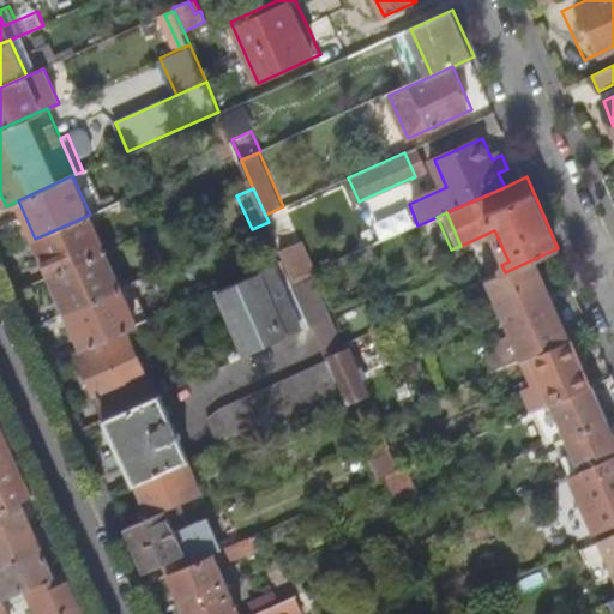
[(90,215),(35,239),(52,275),(106,251),(90,215)]
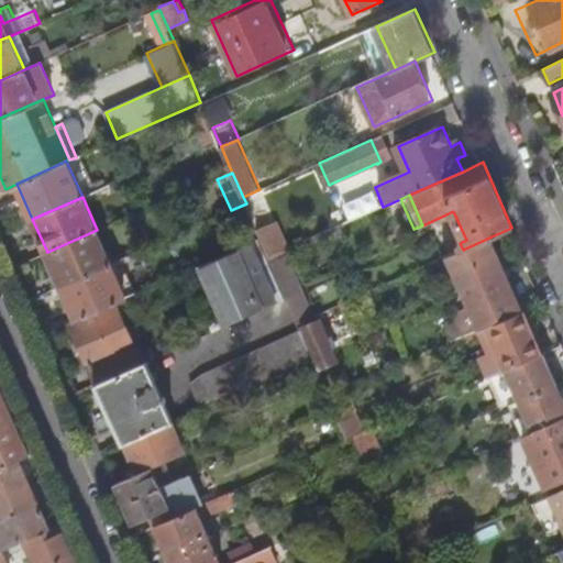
[(344,210),(349,222),(362,216),(359,209),(353,207),(344,210)]
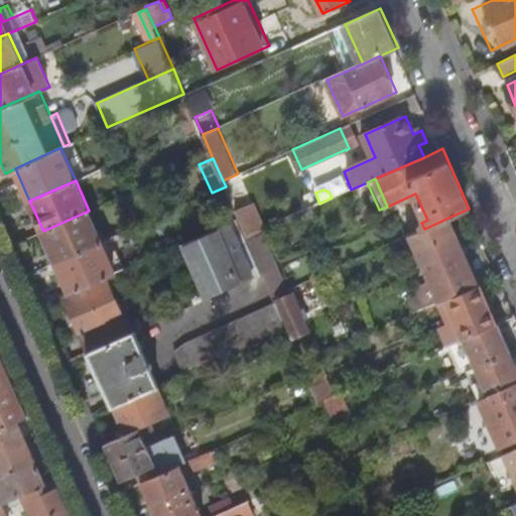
[(239,211),(249,234),(262,229),(267,227),(256,204),(239,211)]
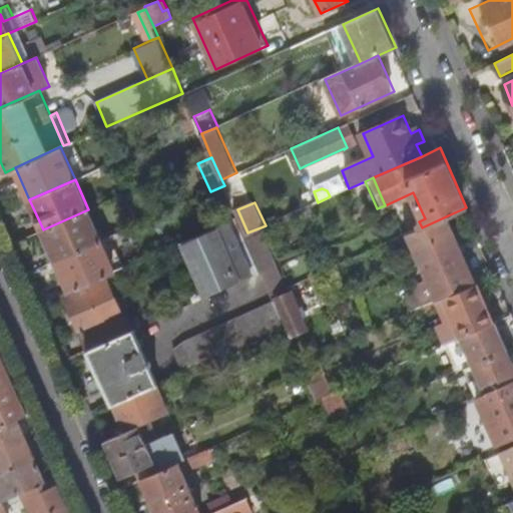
[(88,209),(43,229),(56,260),(102,239),(88,209)]
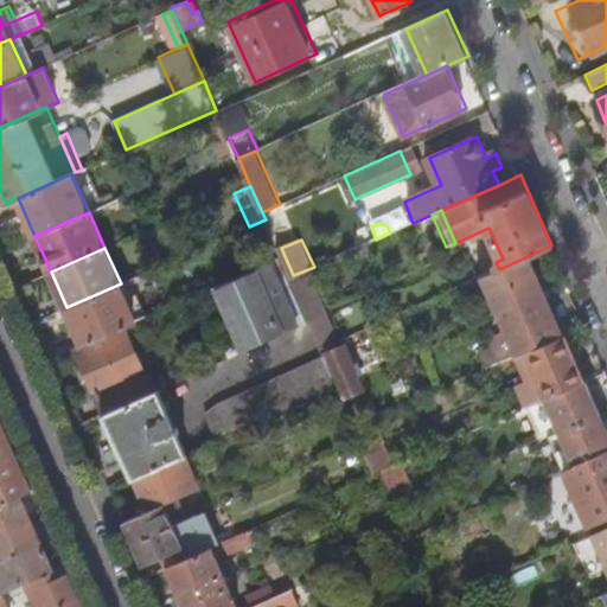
[(483,276),(506,332),(492,338),(503,360),(518,353),(529,349),(564,333),(530,255),(499,269),(483,276)]
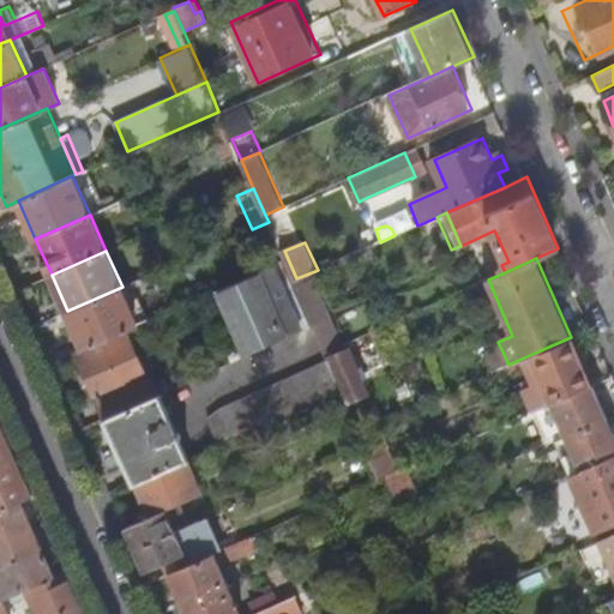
[(259,271),(289,336),(314,324),(294,280),(286,259),(259,271)]
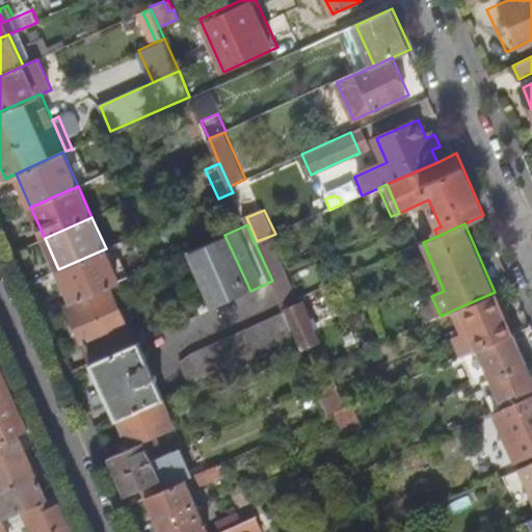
[(190,250),(215,307),(250,291),(224,235),(190,250)]
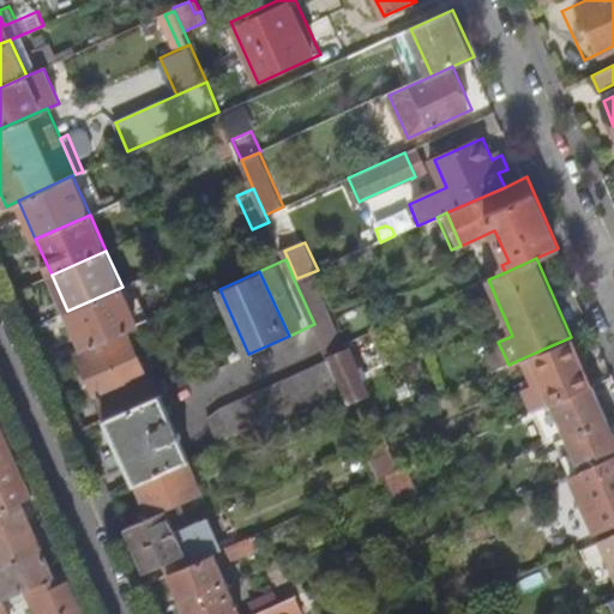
[(294,280),(314,324),(326,351),(343,344),(312,272),(296,278),(294,280)]
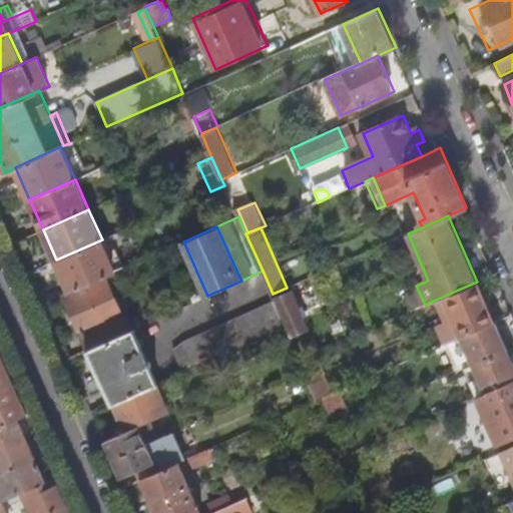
[(102,239),(116,272),(124,268),(110,235),(102,239)]
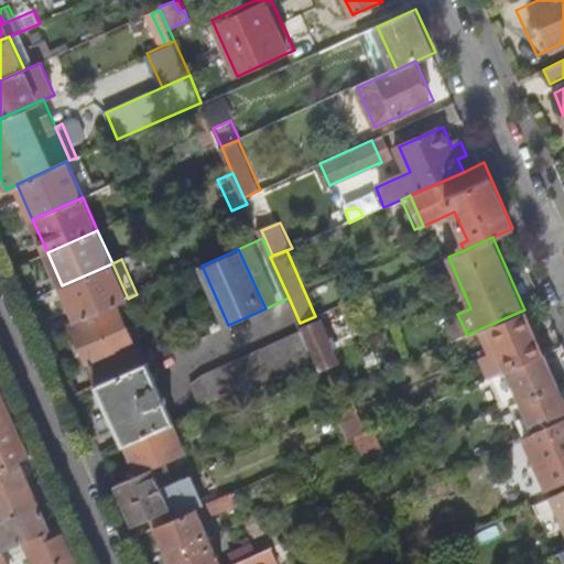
[(112,263),(62,285),(77,321),(117,303),(128,299),(112,263)]
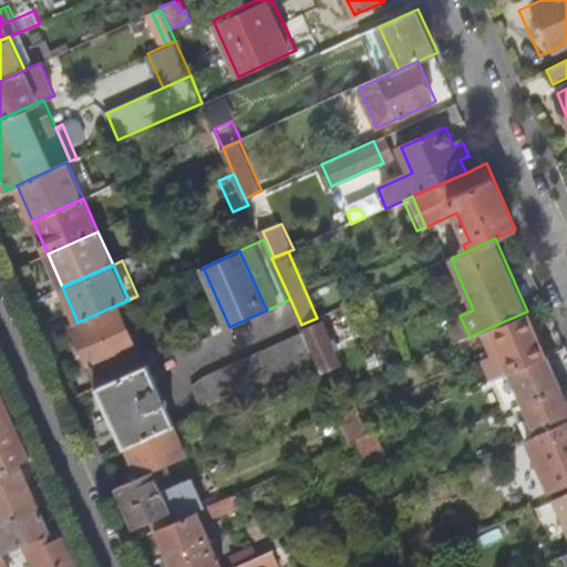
[(72,325),(100,384),(144,364),(117,305),(78,322),(72,325)]
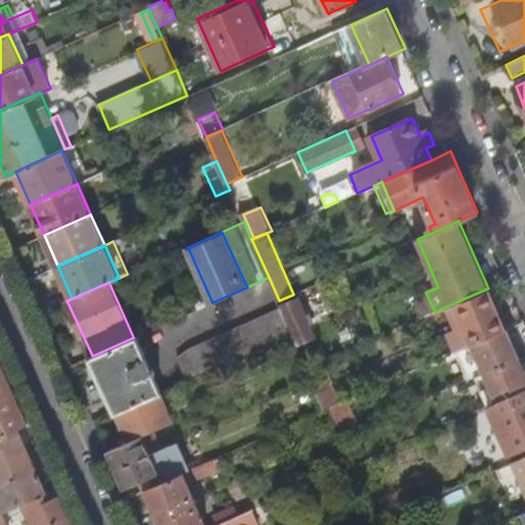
[(488,288),(457,301),(468,324),(451,331),(460,352),(475,346),(477,345),(503,332),(507,330),(488,288)]
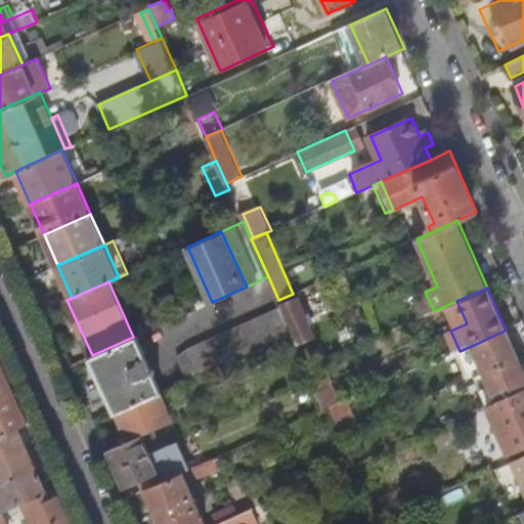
[(284,303),(301,342),(316,335),(299,296),(284,303)]
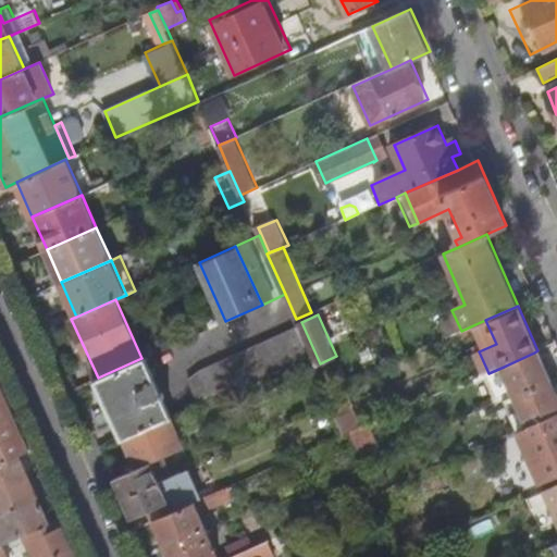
[(299,327),(203,371),(215,398),(273,373),(296,362),(312,356),(299,327)]
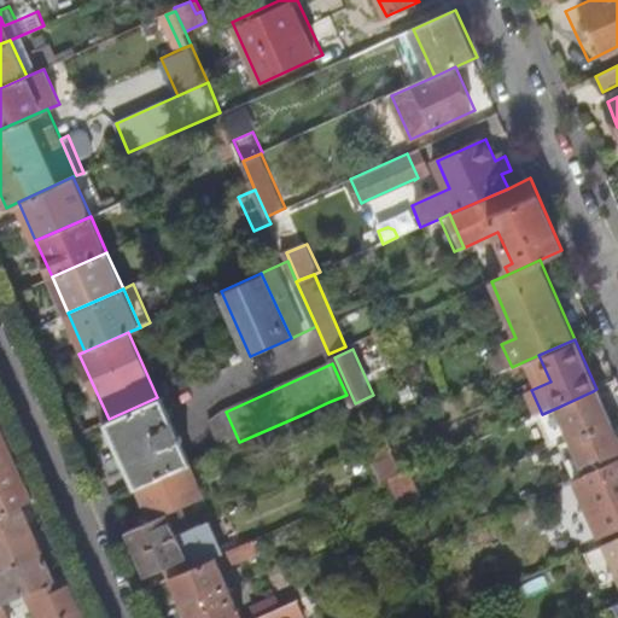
[(559,407),(573,438),(611,421),(600,398),(596,400),(593,391),(561,406),(559,407)]
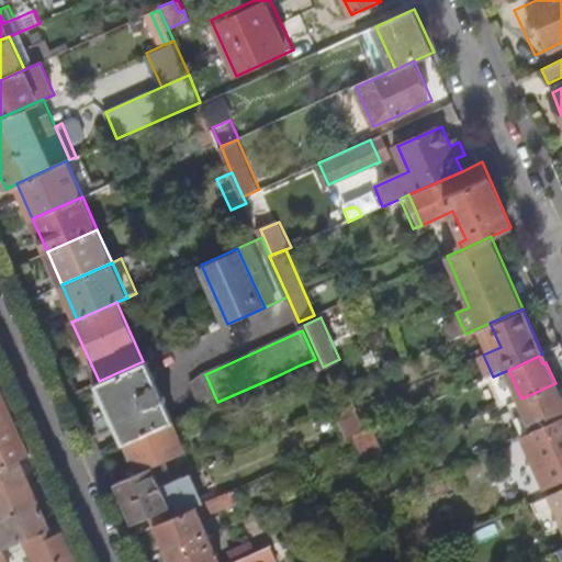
[(97,382),(124,442),(126,442),(170,423),(175,420),(166,402),(169,400),(167,395),(164,396),(147,360),(143,361),(99,381),(97,382)]
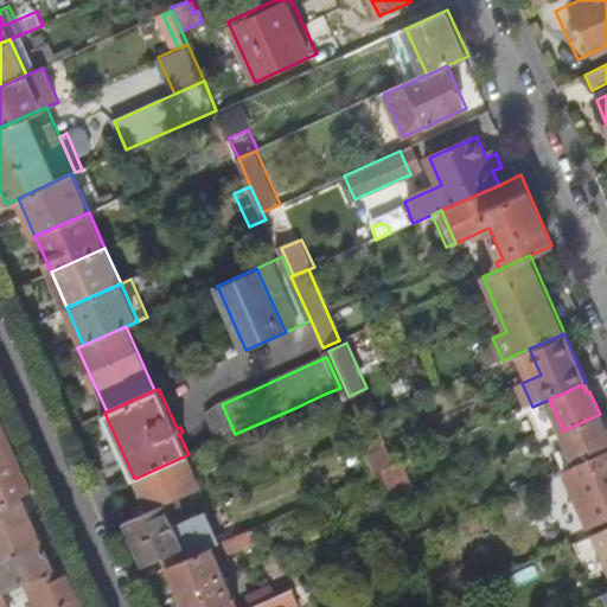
[(323,395),(298,407),(301,416),(327,404),(323,395)]
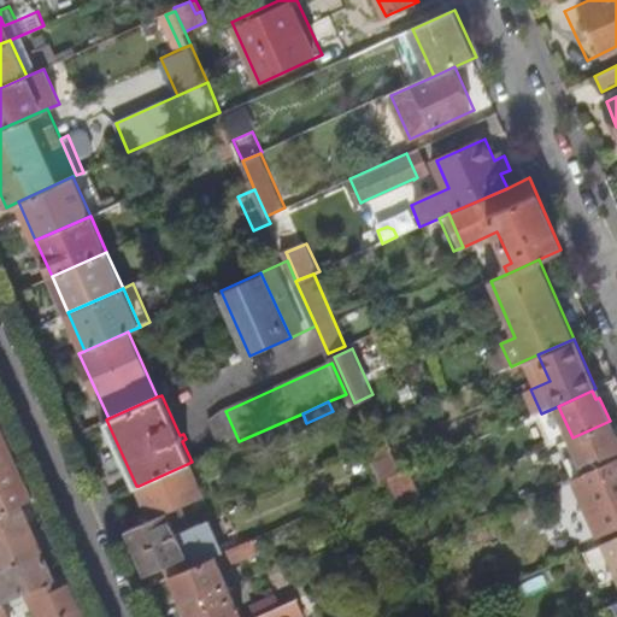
[(0,512),(23,503),(34,497),(0,419),(0,512)]
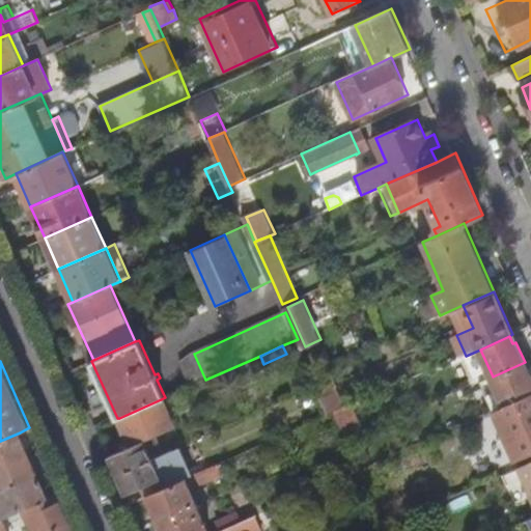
[(482,382),(496,410),(530,394),(530,384),(530,375),(525,362),(493,376),(482,382)]
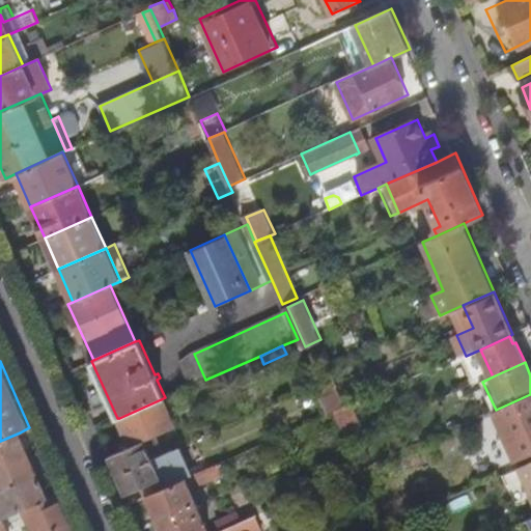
[(530,394),(496,410),(518,458),(530,452),(530,394)]
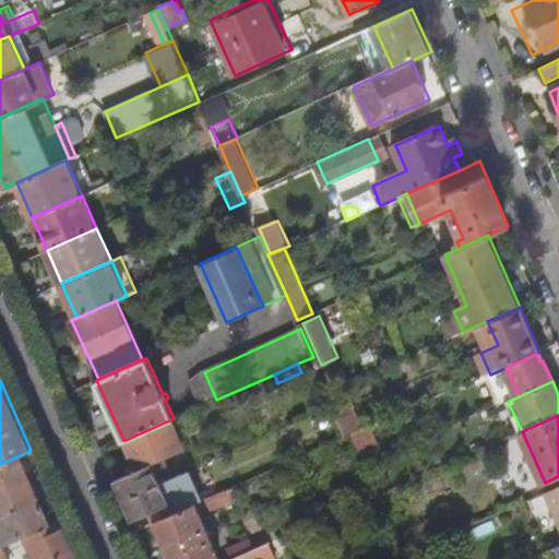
[(169,420),(126,440),(146,490),(161,484),(152,463),(164,458),(181,450),(169,420)]
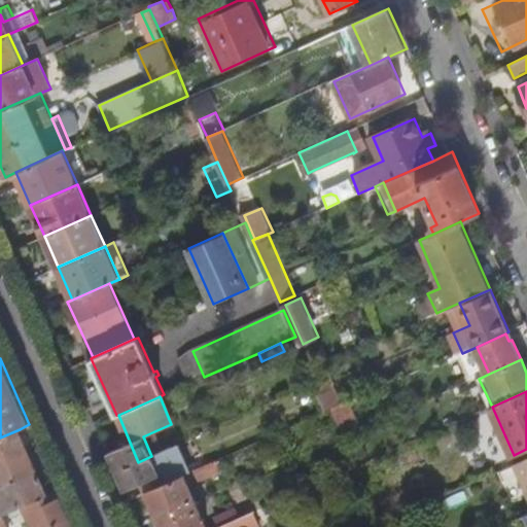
[(334,411),(345,437),(362,430),(350,403),(334,411)]
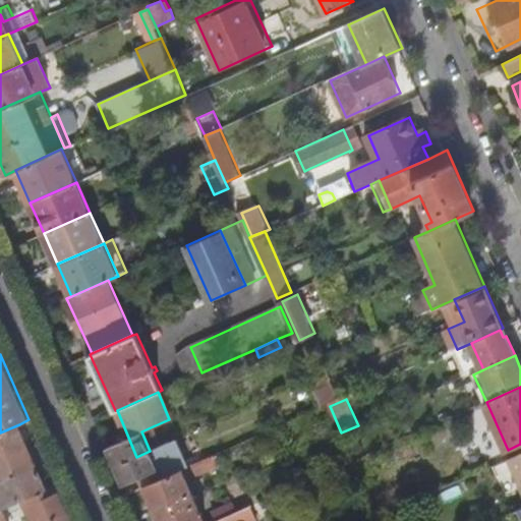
[(0,501),(3,509),(48,488),(19,424),(0,432),(0,501)]
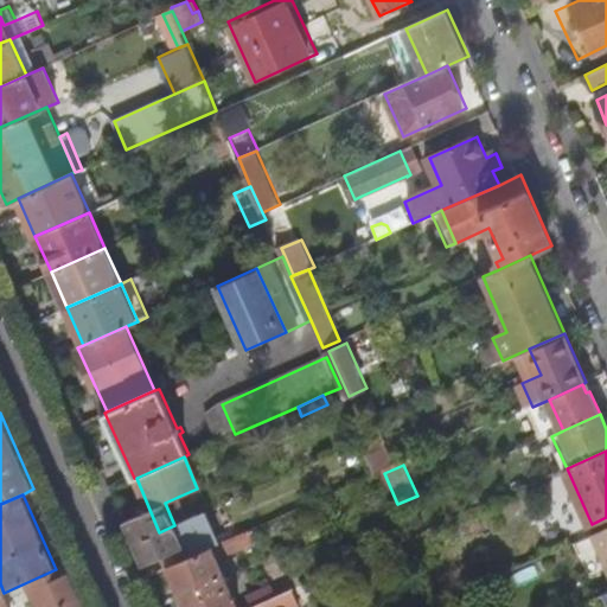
[(165,503),(174,525),(183,522),(187,519),(178,497),(165,503)]
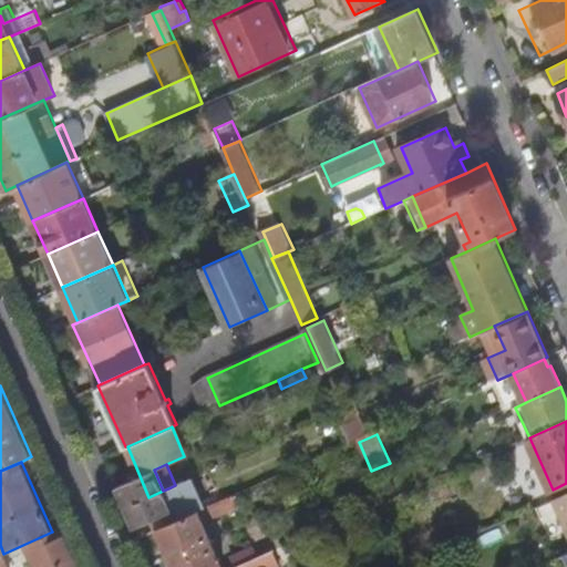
[(183,502),(188,515),(220,502),(233,496),(228,484),(209,493),(208,491),(183,502)]
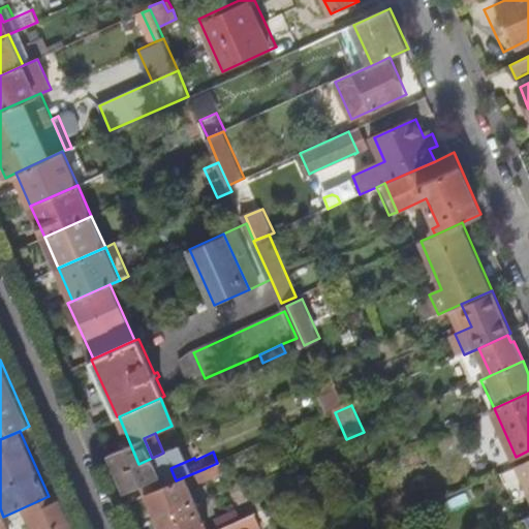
[(152,458),(157,470),(164,467),(159,455),(152,458)]
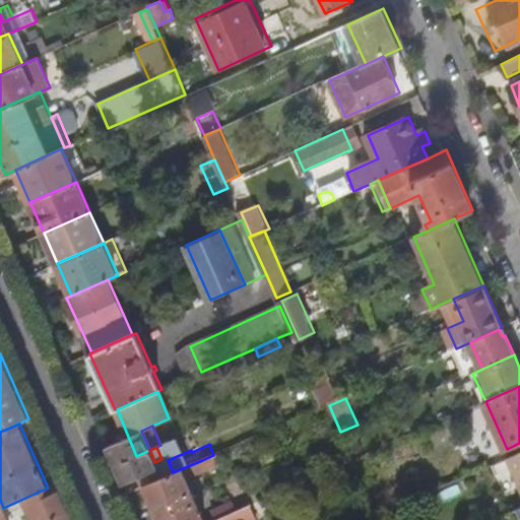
[(116,465),(124,482),(140,475),(144,485),(161,477),(154,462),(149,450),(136,456),(116,465)]
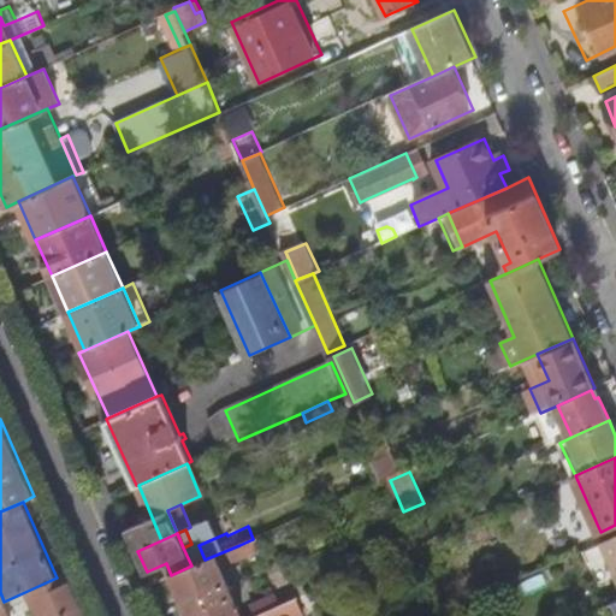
[(603,543),(610,562),(615,558),(615,556),(609,540),(603,543)]
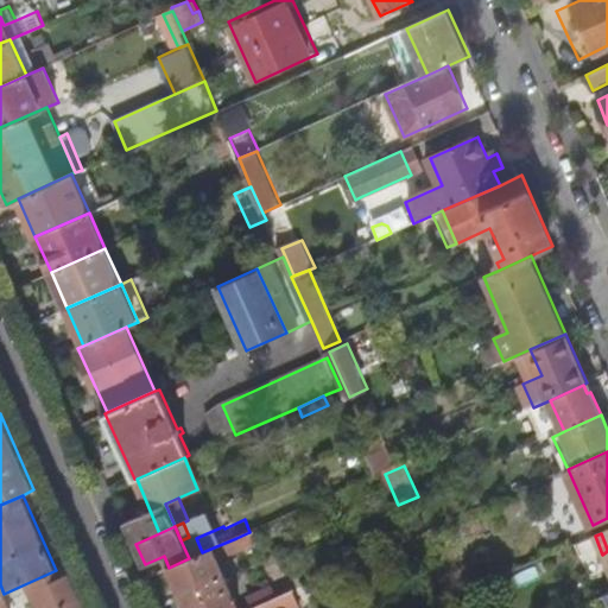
[(169,568),(185,607),(240,607),(217,553),(239,544),(236,538),(202,552),(189,558),(169,568)]
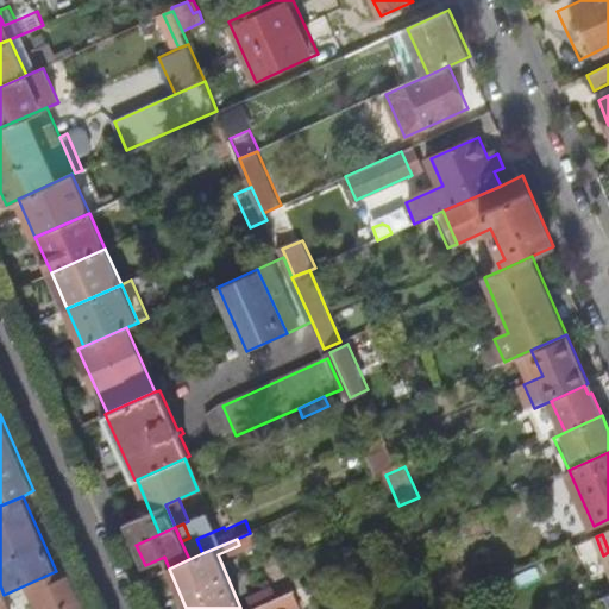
[(32,591),(39,608),(86,608),(70,573),(32,591)]
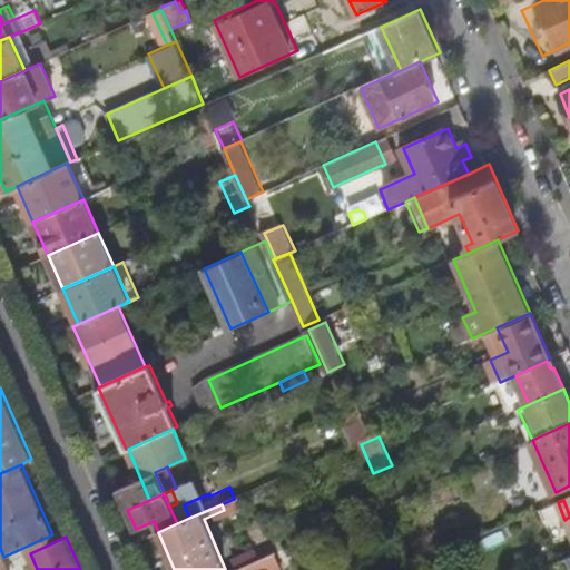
[(276,553),(238,569),(258,569),(276,569),(283,568),(276,553)]
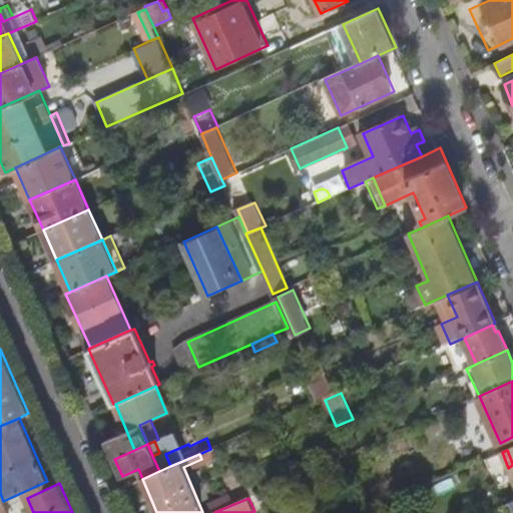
[(8,512),(3,501),(0,502),(0,512),(8,512)]
